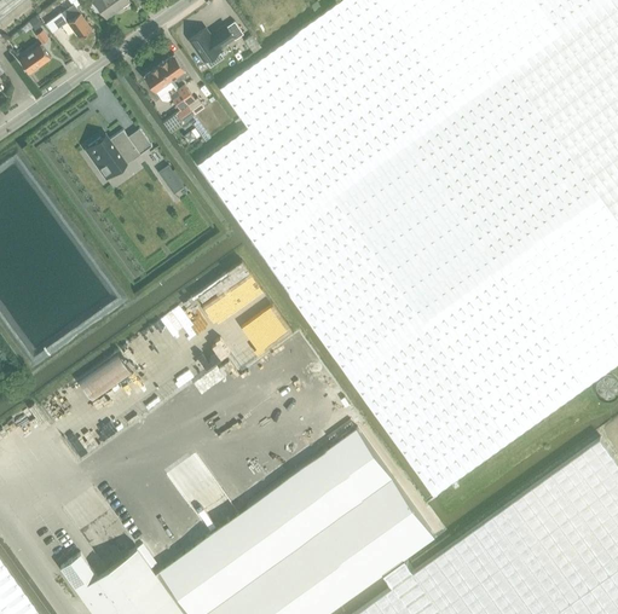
[(0,0),(0,22),(28,0),(0,0)]
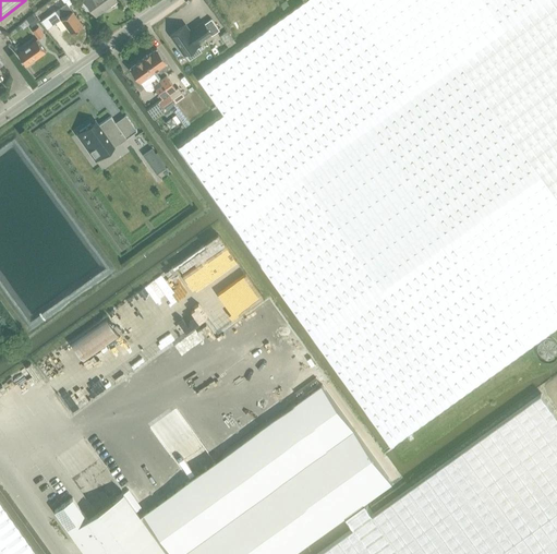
[(111,0),(88,0),(83,4),(95,19),(107,10),(108,11),(116,5),(111,0)]
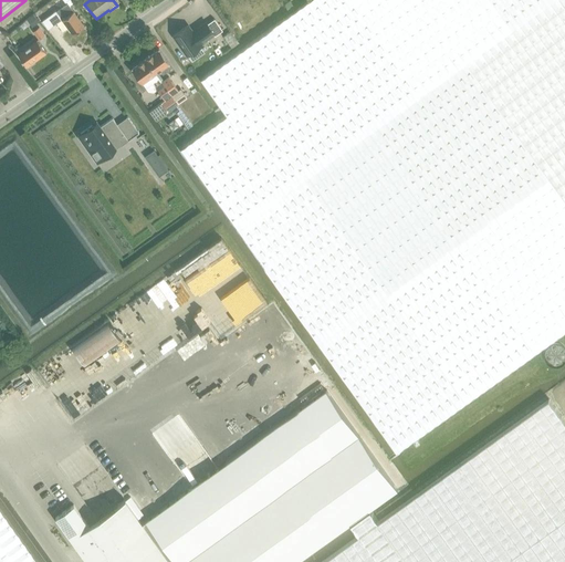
[(226,118),(179,152),(397,456),(532,360),(534,357),(564,334),(564,0),(313,0),(291,17),(289,18),(248,47),(220,68),(218,69),(213,72),(199,82),(226,118)]
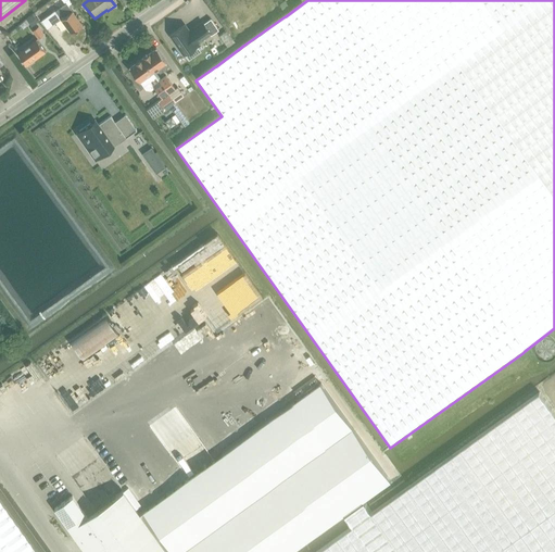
[(239,26),(253,15),(250,11),(257,4),(254,0),(235,0),(225,8),(239,26)]
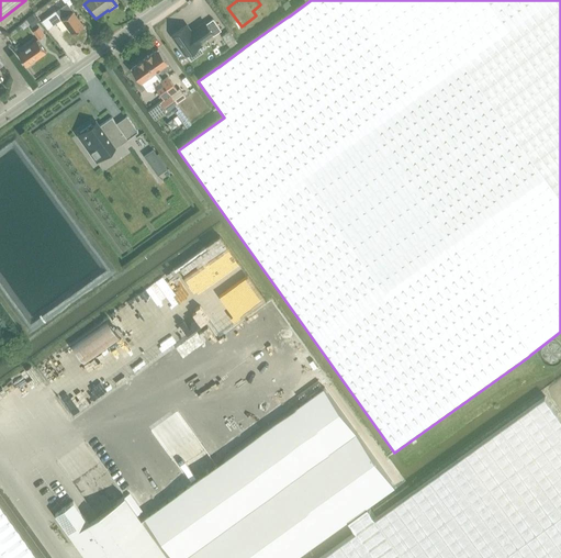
[(60,22),(55,26),(60,35),(67,31),(71,37),(82,30),(67,9),(65,7),(55,14),(57,17),(60,22)]
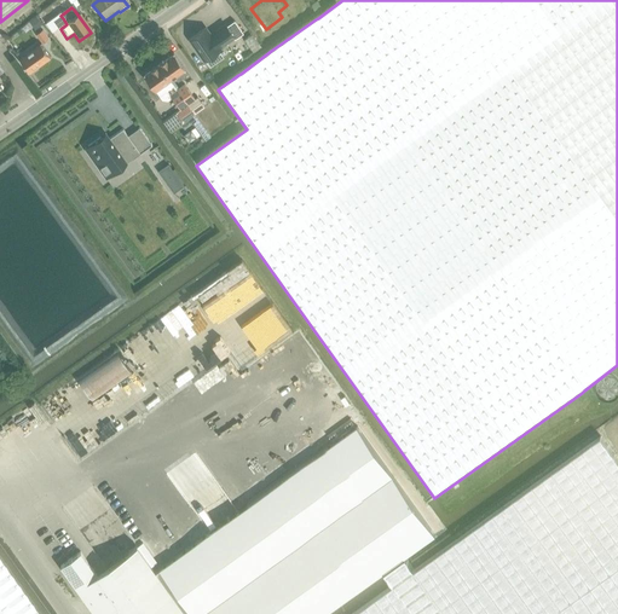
[(46,12),(36,19),(42,29),(53,22),(46,12)]
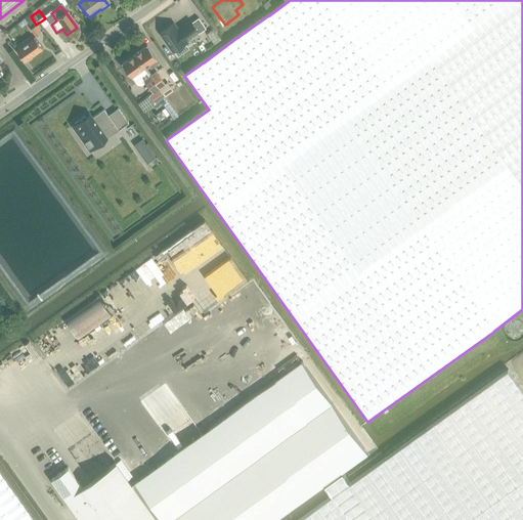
[(30,17),(24,23),(29,29),(35,25),(30,17)]
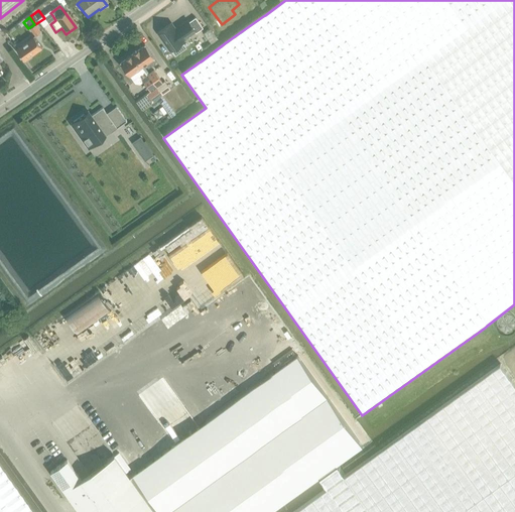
[(170,27),(157,36),(169,53),(182,44),(181,43),(194,35),(195,36),(202,31),(194,21),(187,25),(186,24),(174,32),(170,27)]
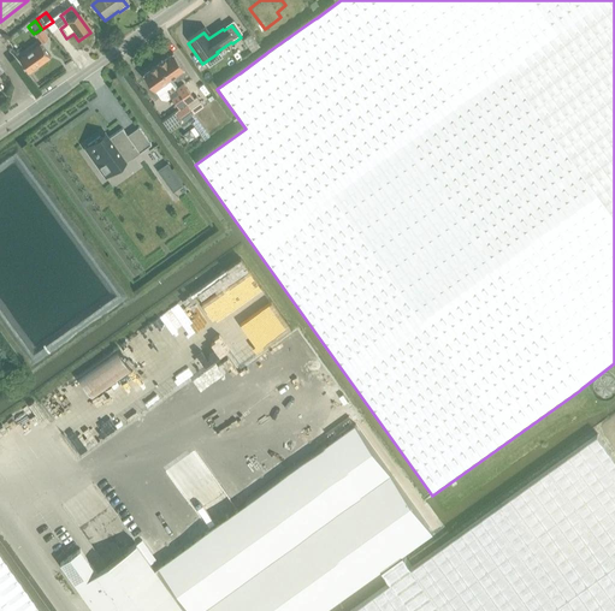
[(41,34),(35,39),(41,47),(47,42),(41,34)]
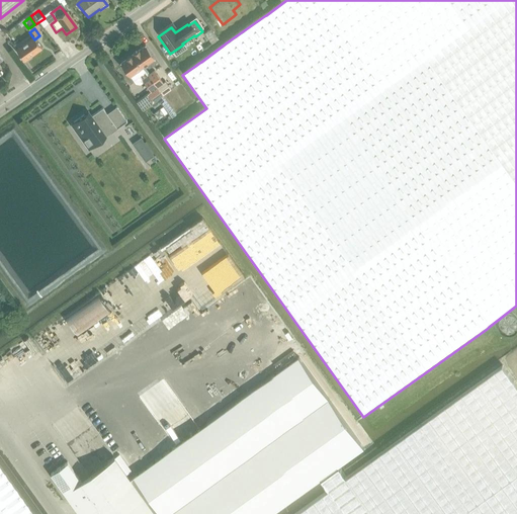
[(209,31),(202,36),(210,47),(217,41),(209,31)]
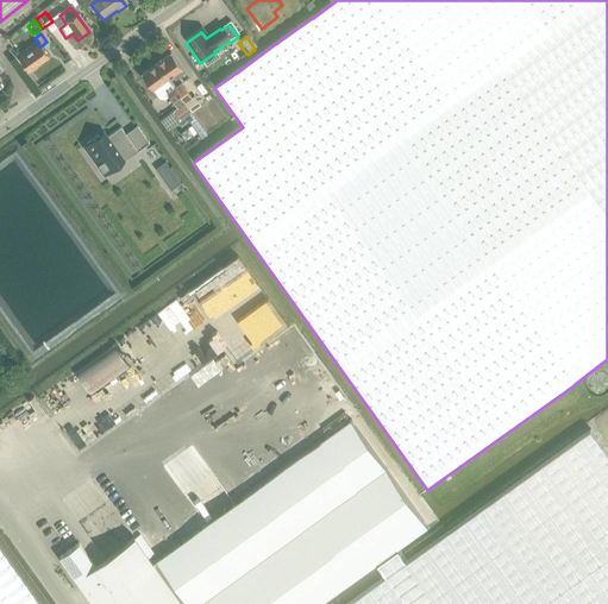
[(38,48),(18,62),(29,76),(37,70),(36,69),(48,60),(38,48)]
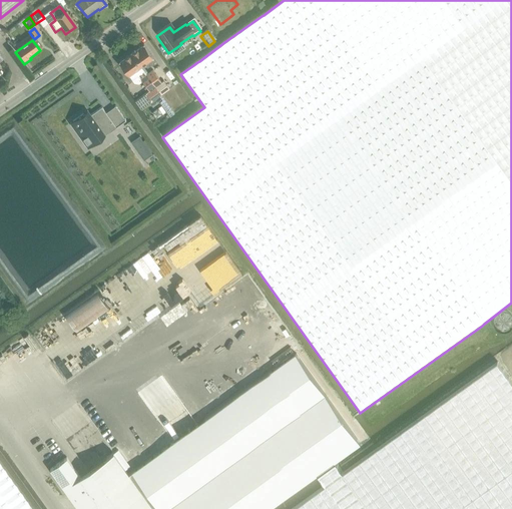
[(143,48),(130,57),(140,70),(143,67),(146,71),(150,67),(148,64),(152,61),(143,48)]
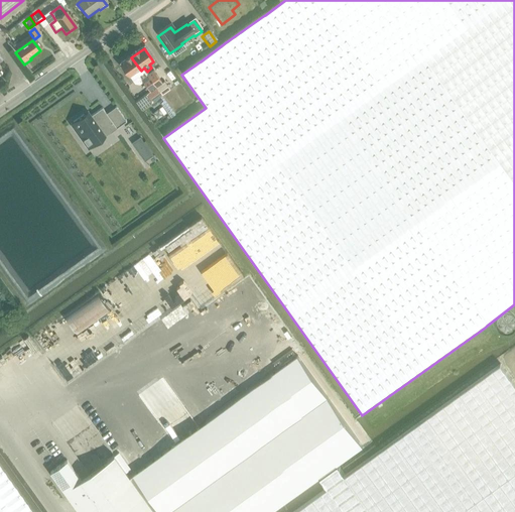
[(131,57),(119,66),(128,80),(133,87),(138,88),(142,85),(149,95),(144,99),(136,104),(142,112),(149,107),(150,107),(152,111),(158,107),(168,121),(174,117),(161,99),(146,79),(140,71),(141,71),(131,57)]
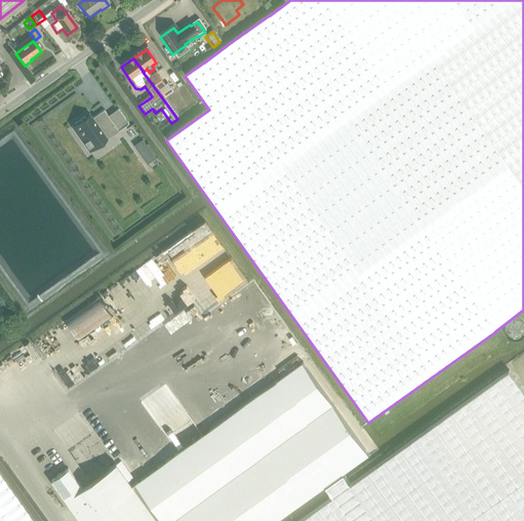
[(156,75),(149,80),(164,101),(170,96),(172,95),(166,86),(164,88),(156,75)]
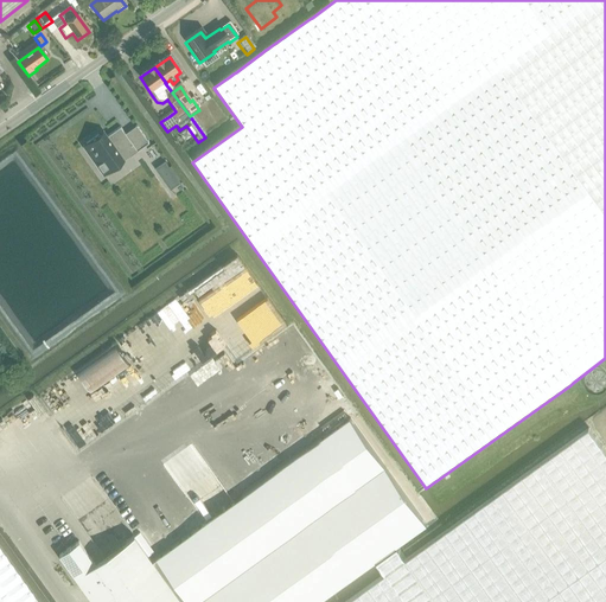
[(102,135),(82,149),(103,178),(148,147),(135,129),(123,138),(119,130),(106,140),(102,135)]
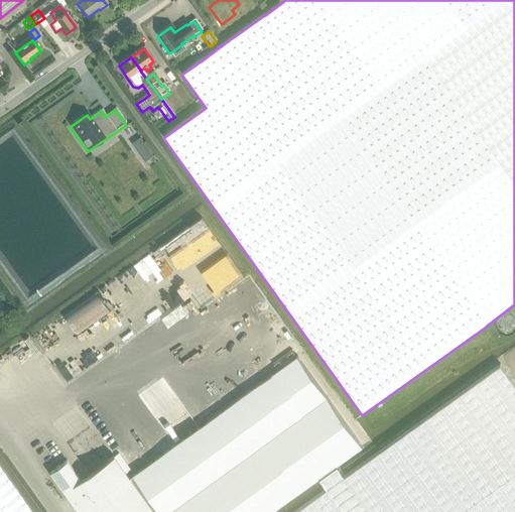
[(139,141),(131,147),(143,165),(152,159),(150,157),(152,155),(144,144),(142,145),(139,141)]
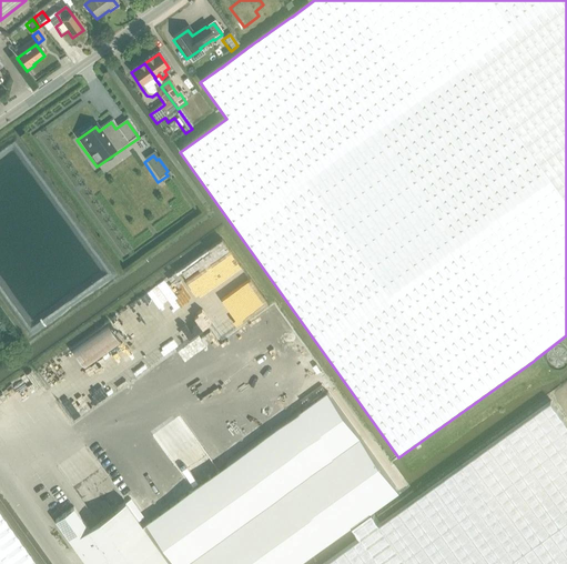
[(209,311),(226,336),(269,308),(251,282),(209,311)]
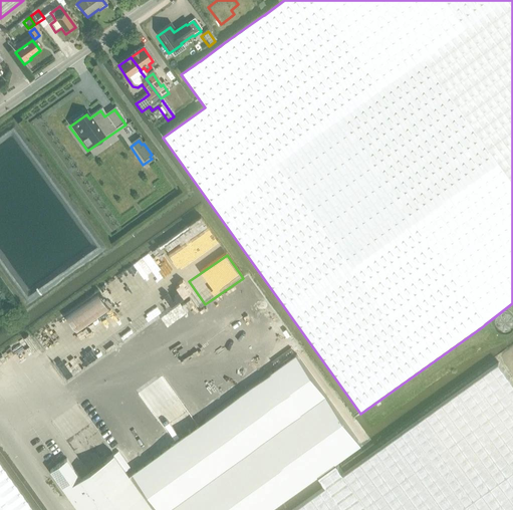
[(0,303),(2,306),(0,307),(0,318),(14,308),(3,294),(0,295),(0,303)]
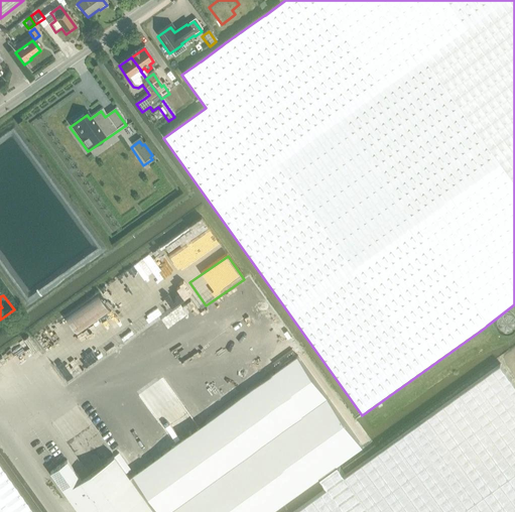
[(95,295),(63,318),(77,338),(109,314),(95,295)]
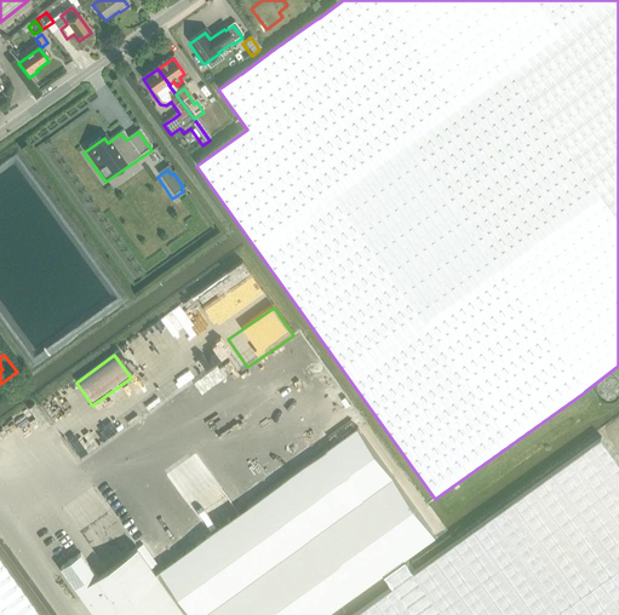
[(59,395),(44,403),(51,418),(67,409),(59,395)]
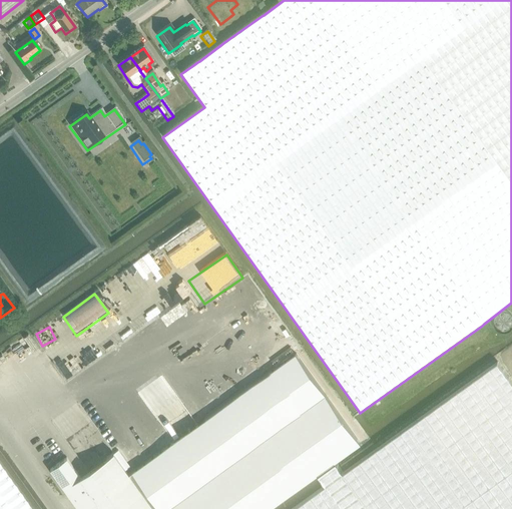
[(342,476),(335,466),(317,478),(325,489),(296,508),(511,508),(511,387),(497,366),(342,476)]
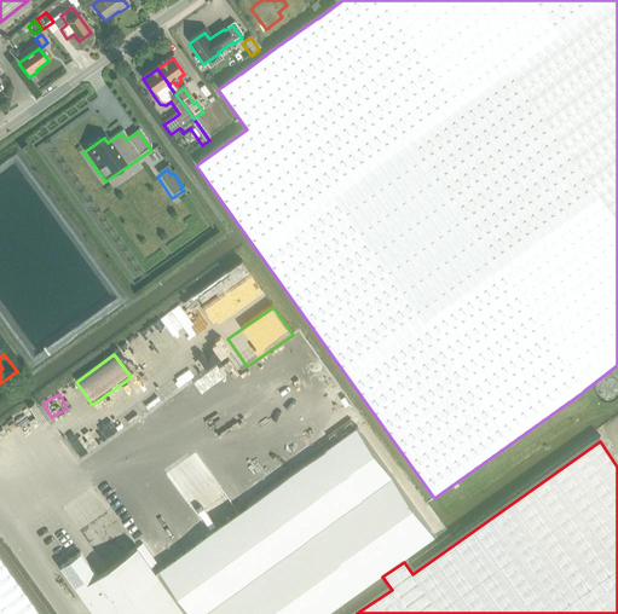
[(79,556),(59,571),(90,613),(198,613),(148,540),(94,579),(79,556)]
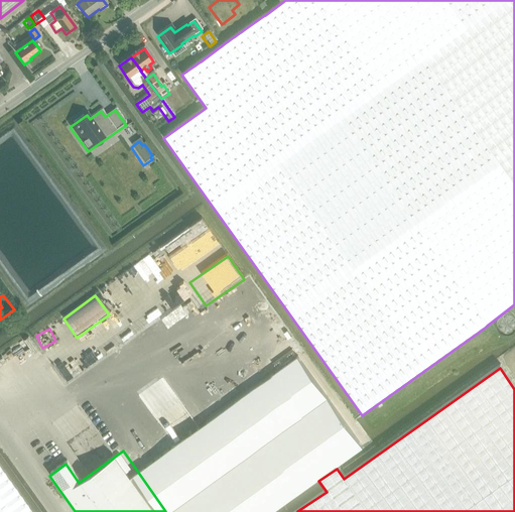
[(23,511),(0,479),(0,511),(23,511)]
